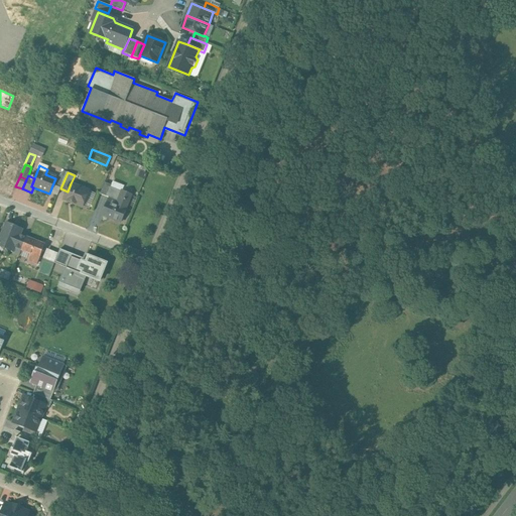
[(112,185),(105,182),(100,194),(107,197),(111,187),(112,185)]
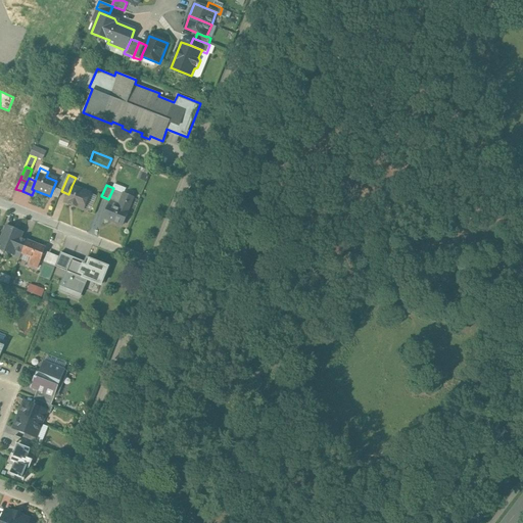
[(72,186),(68,194),(65,202),(83,209),(90,193),(72,186)]
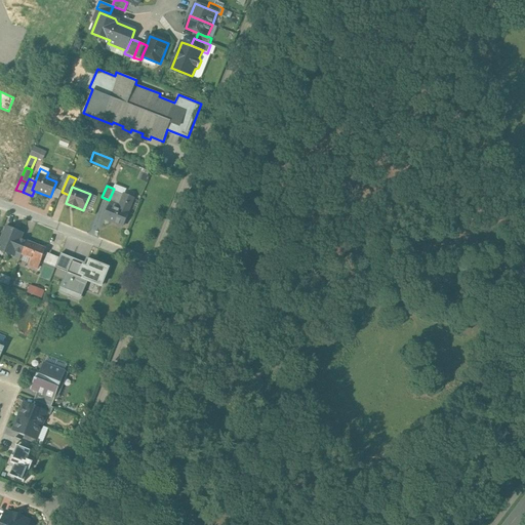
[(58,200),(62,192),(53,189),(50,197),(58,200)]
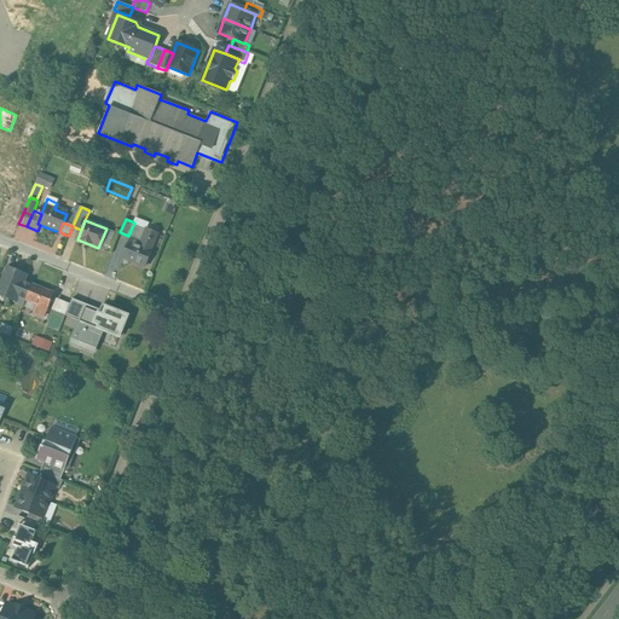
[(157,236),(133,225),(128,236),(132,237),(123,258),(145,267),(151,252),(157,236)]
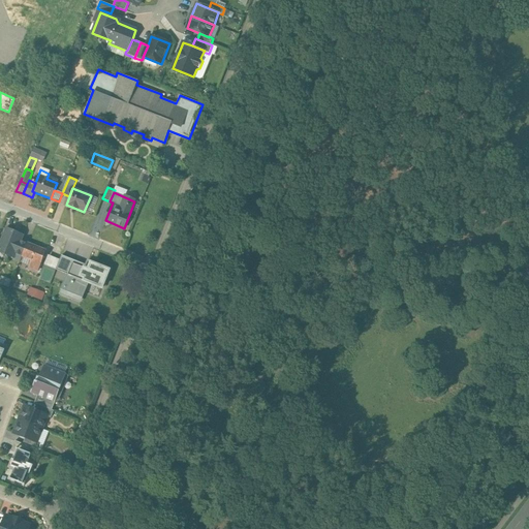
[(23,236),(7,229),(0,246),(0,248),(5,251),(6,255),(13,257),(16,253),(21,241),(23,236)]
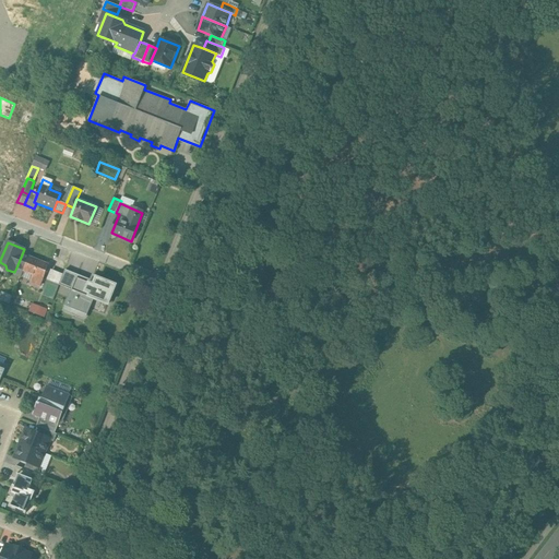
[(30,258),(22,254),(16,268),(24,271),(30,258)]
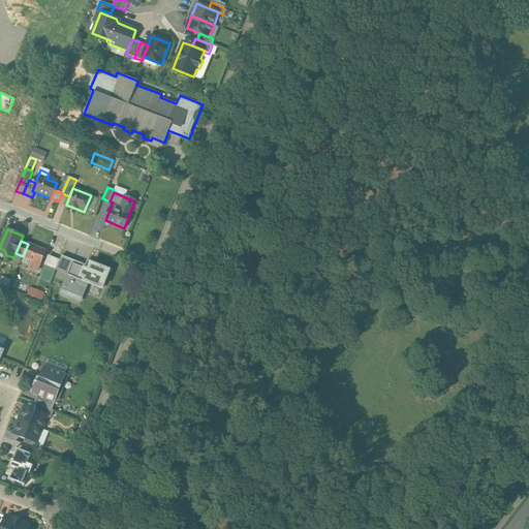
[(47,251),(28,244),(23,256),(32,260),(29,268),(38,271),(47,251)]
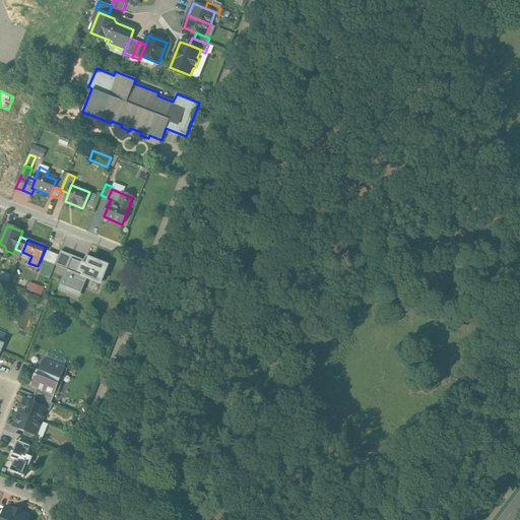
[(45,261),(55,265),(59,256),(49,252),(45,261)]
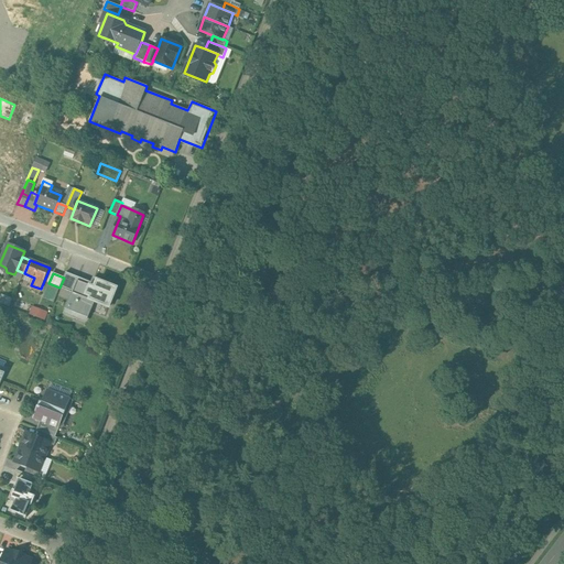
[(78,278),(65,273),(64,278),(60,288),(73,293),(74,290),(77,281),(78,278)]
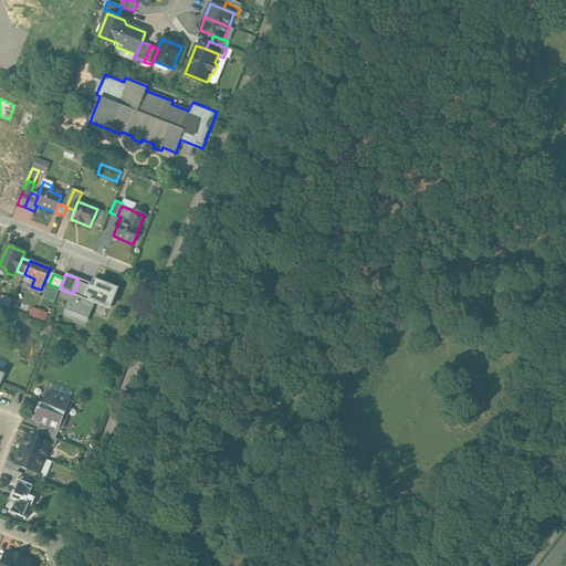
[(117,290),(94,280),(92,287),(77,282),(74,291),(77,292),(74,300),(73,300),(66,315),(74,318),(76,315),(84,318),(91,302),(109,308),(117,290)]
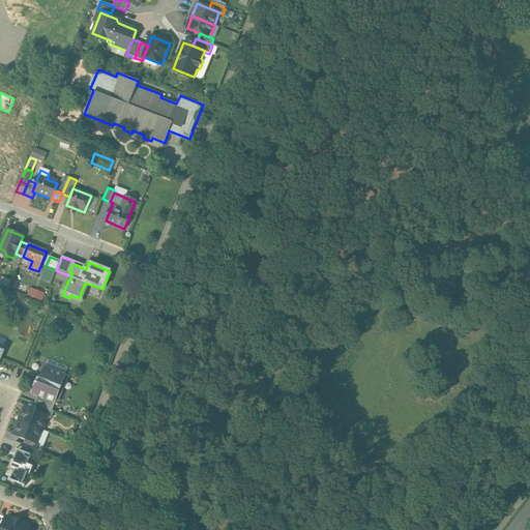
[(27,295),(42,300),(46,292),(30,287),(27,295)]
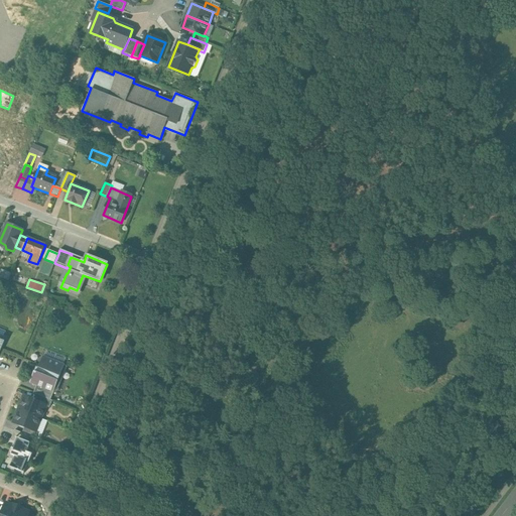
[(65,365),(43,357),(36,373),(34,372),(30,383),(36,386),(53,392),(65,365)]
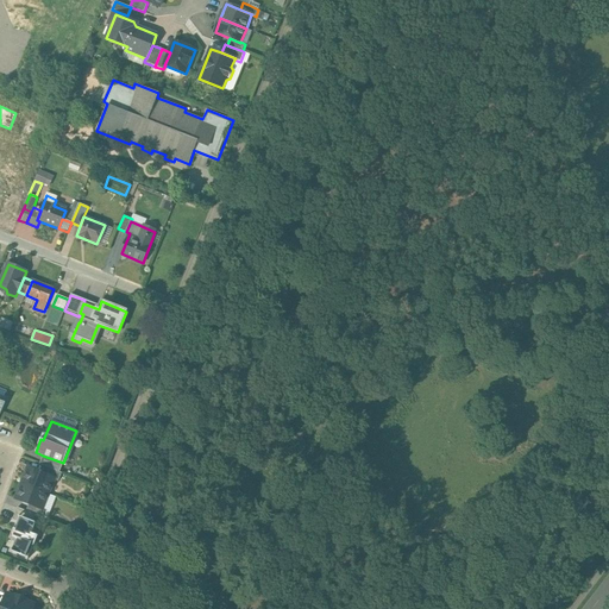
[(63,463),(43,456),(39,464),(44,466),(60,472),(63,463)]
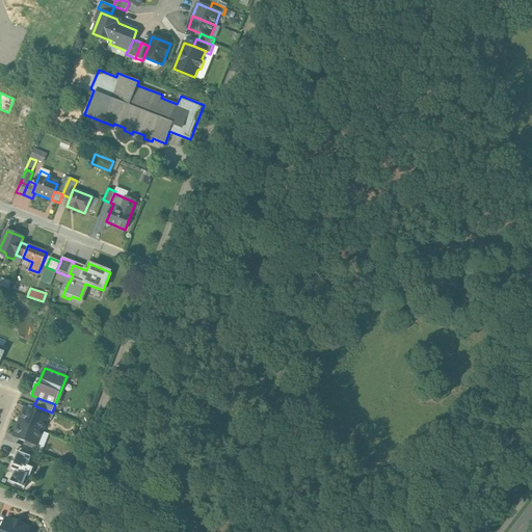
[(52,413),(38,407),(36,414),(48,418),(48,419),(51,420),(54,414),(52,413)]
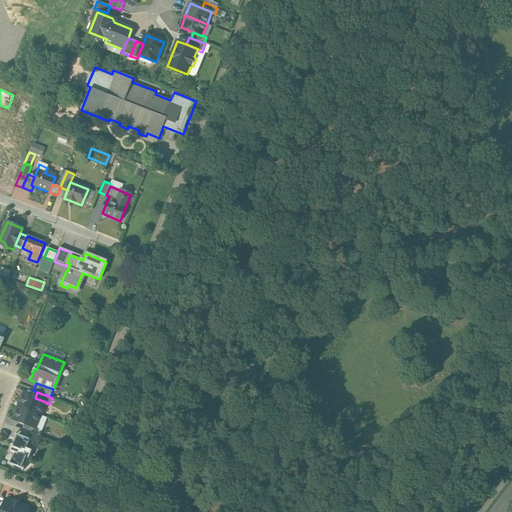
[(35,398),(24,393),(18,406),(41,415),(46,403),(46,402),(35,398)]
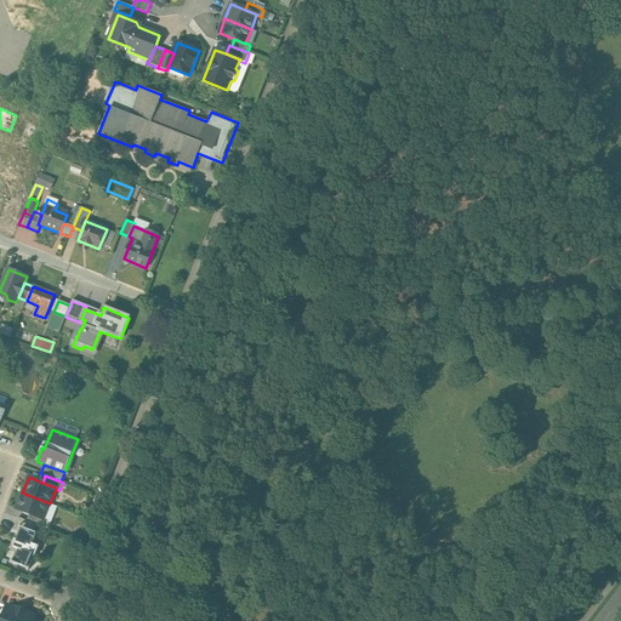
[(50,503),(22,493),(16,508),(29,514),(43,519),(44,518),(50,503)]
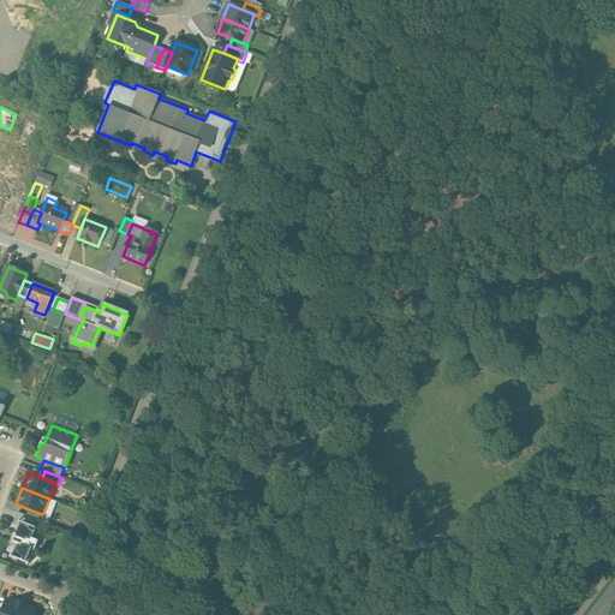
[(42,514),(29,509),(27,517),(36,520),(45,524),(48,515),(43,513),(42,514)]
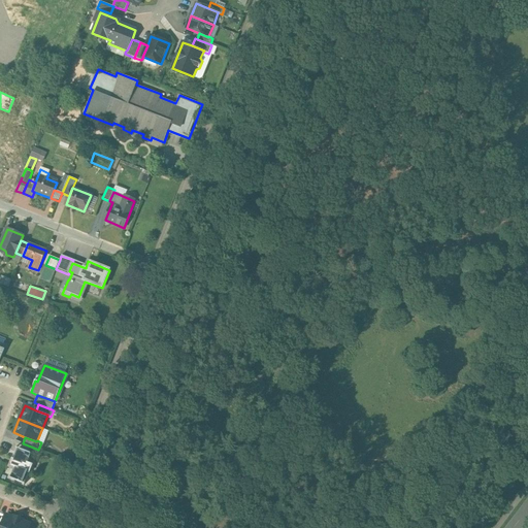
[(23,443),(15,440),(10,451),(14,453),(15,452),(22,454),(23,450),(29,453),(31,447),(23,443)]
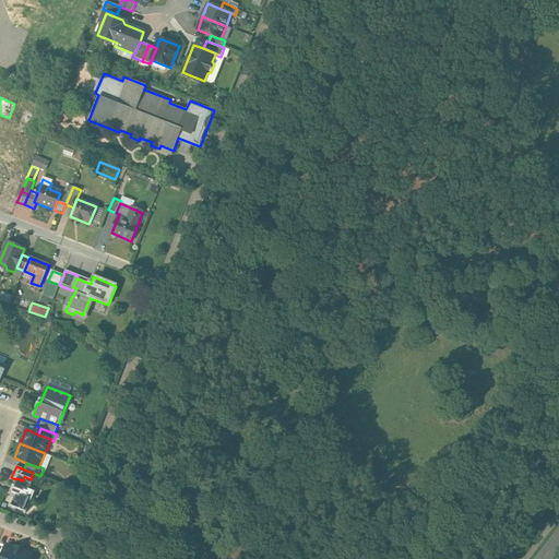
[(23,480),(16,478),(15,479),(13,486),(14,487),(12,492),(15,495),(11,506),(26,512),(31,500),(30,499),(32,492),(28,491),(33,479),(31,479),(24,476),(23,480)]
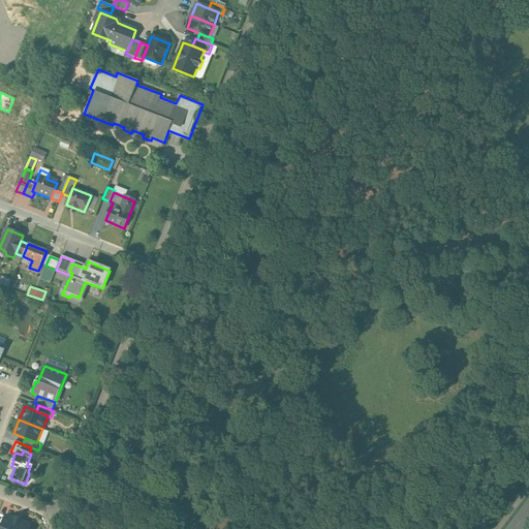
[(13,520),(6,517),(4,522),(0,528),(27,528),(29,525),(22,522),(22,521),(14,518),(13,520)]
